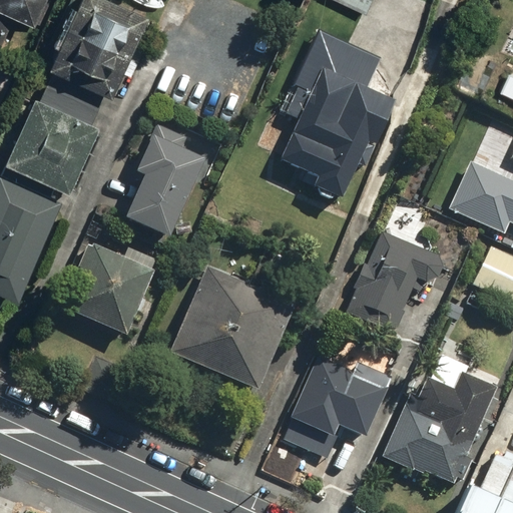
[(45,0),(0,0),(0,41),(12,15),(34,25),(45,0)]
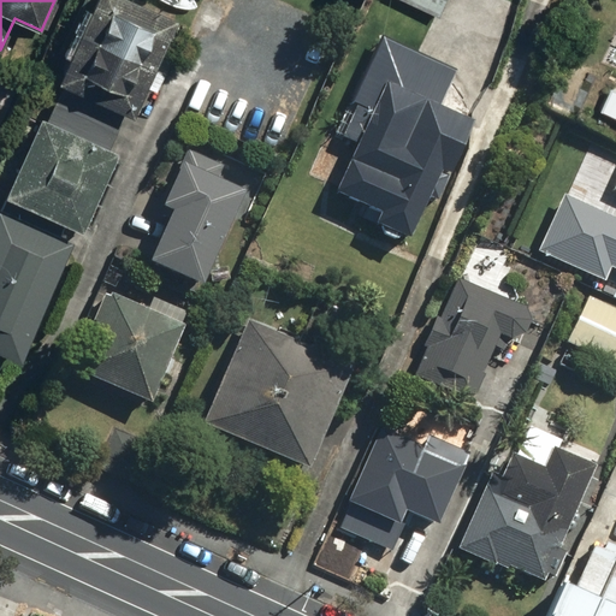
[(179,17),(138,0),(93,0),(80,31),(70,28),(59,53),(69,58),(57,84),(134,117),(146,87),(154,90),(172,48),(167,47),(179,17)]
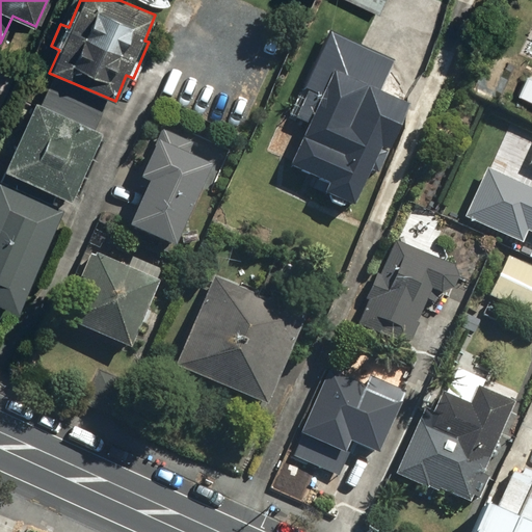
[(347,0),(378,15),(384,0),(347,0)]
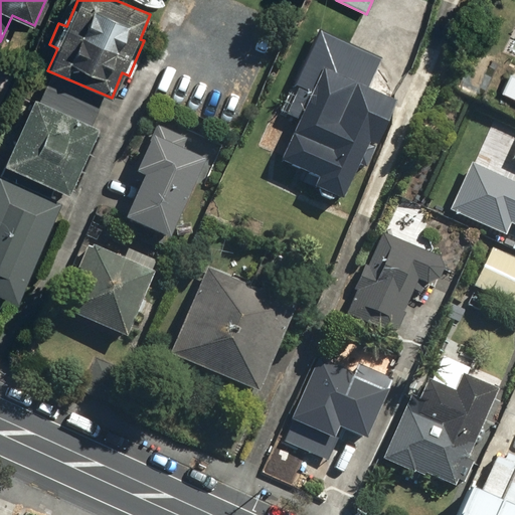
[(382,59),(318,30),(292,88),(297,90),(284,117),(296,122),(278,164),(315,181),(310,191),(342,205),(358,169),(365,172),(373,154),(367,150),(368,147),(375,150),(396,105),(367,91),(382,59)]
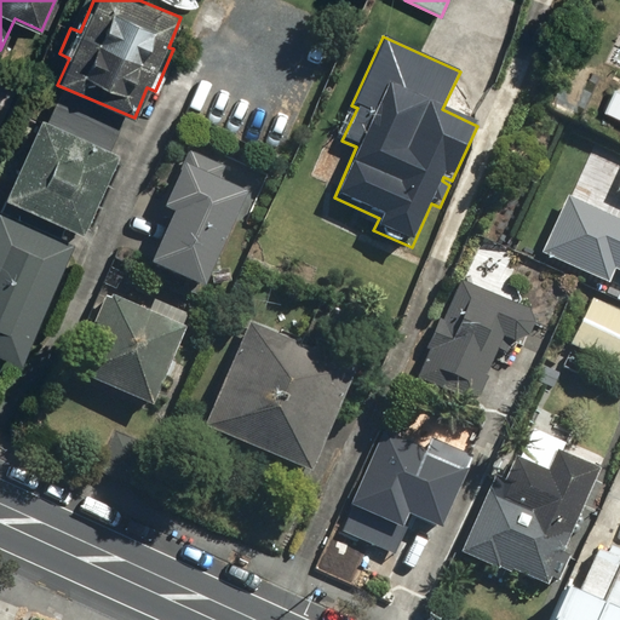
[(0,73),(0,125),(18,80),(0,73)]
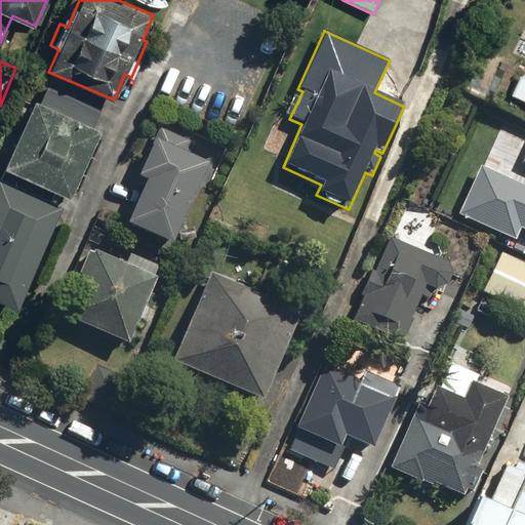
[(98,128),(33,98),(1,167),(67,197),(98,128)]
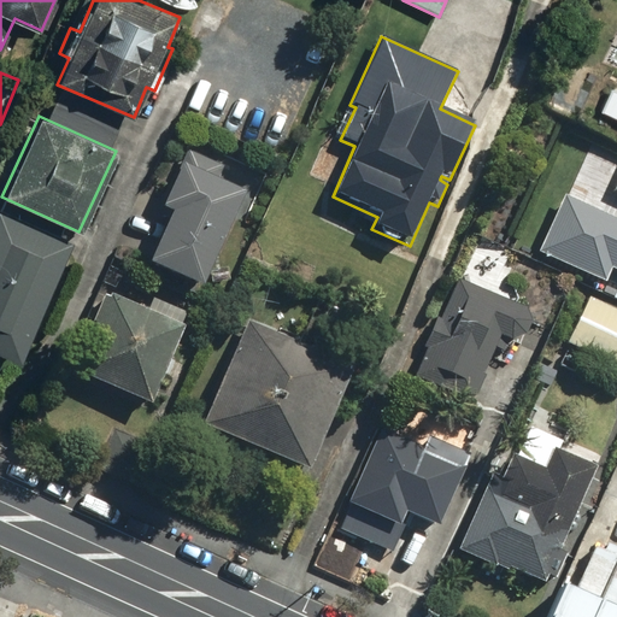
[(224,168),(188,151),(160,212),(169,216),(146,266),(201,291),(245,195),(217,183),(224,168)]
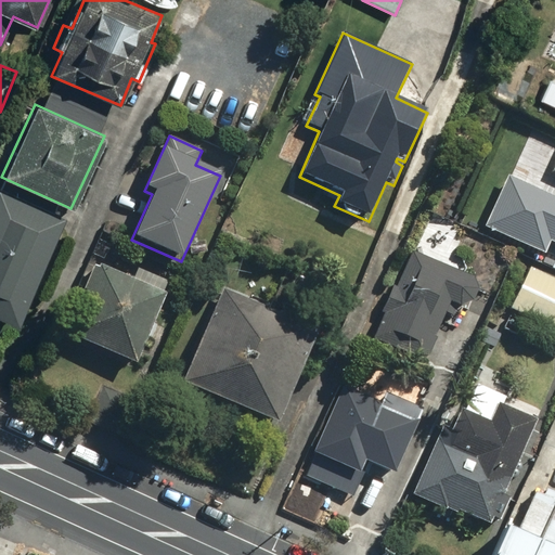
[(550,242),(554,244),(554,185),(544,180),(539,192),(508,177),(485,228),(543,256),(550,242)]
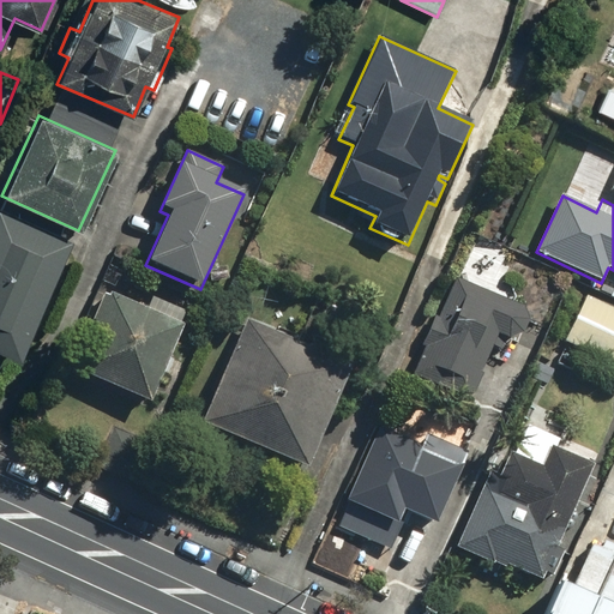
[(73,241),(0,208),(0,351),(19,361),(73,241)]
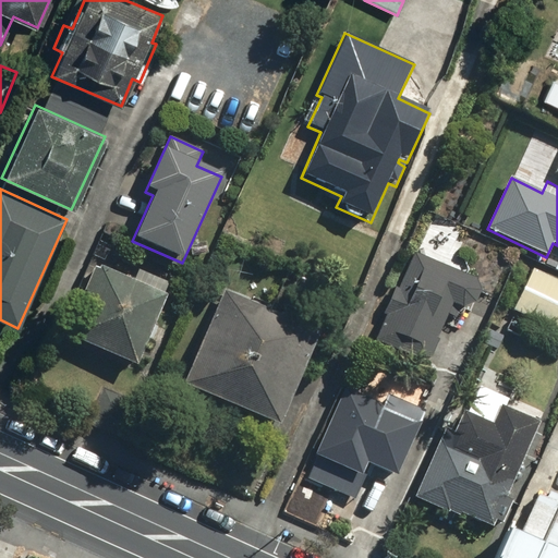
[(384,317),(372,344),(427,367),(438,342),(436,341),(441,328),(452,332),(462,312),(464,313),(472,306),(478,292),(474,280),(414,255),(414,254),(400,289),(395,287),(381,316),(384,317)]
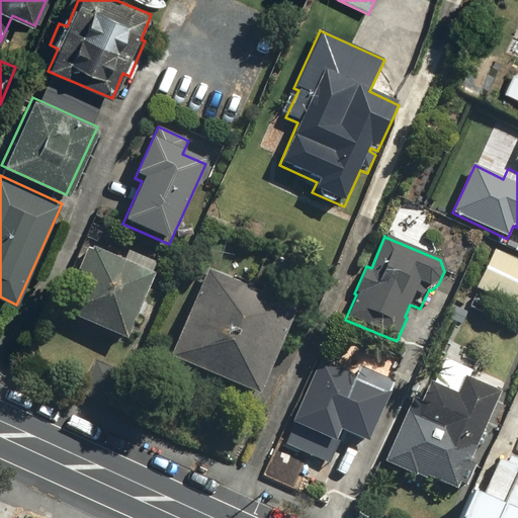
[(81,273),(63,316),(125,343),(155,274),(92,248),(92,249),(88,248),(78,271),(81,273)]
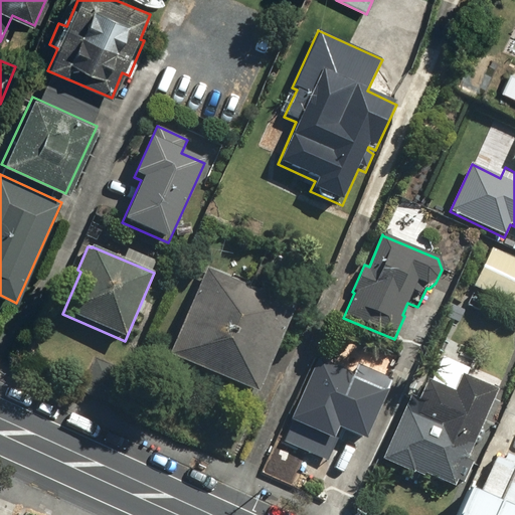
[(514,259),(493,248),(473,286),(514,307),(514,259)]
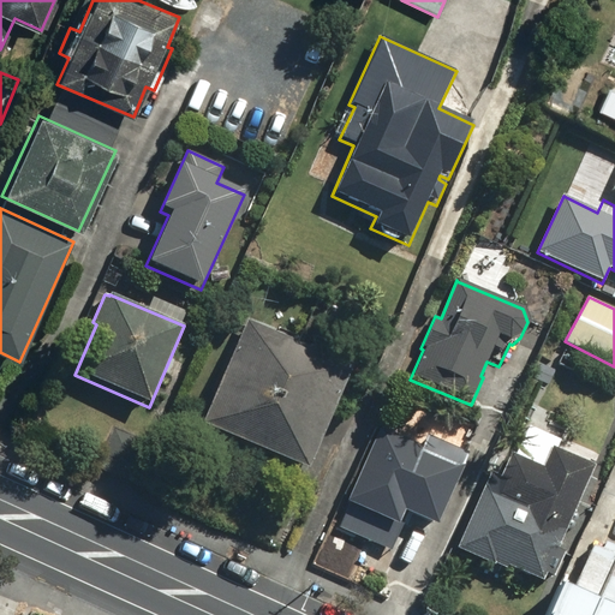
[(306,473),(353,366),(249,321),(202,428),(306,473)]
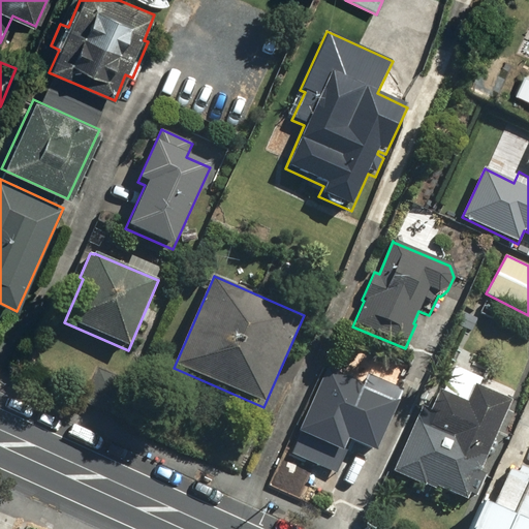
[(325,368),(298,434),(343,454),(348,442),(376,454),(403,391),(366,375),(363,383),(325,368)]
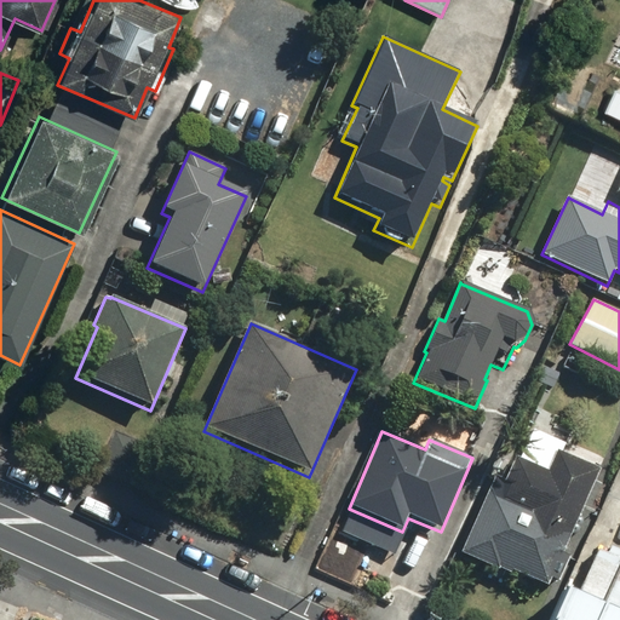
[(546,589),(600,469),(557,451),(547,471),(516,457),(505,481),(495,477),(460,556),(498,572),(510,577),(511,574),(546,589)]
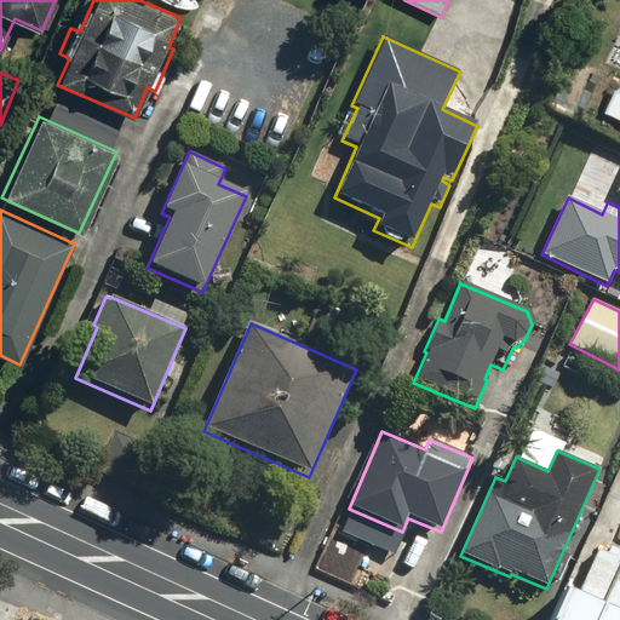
[(619,619),(619,566),(585,549),(549,619),(619,619)]
